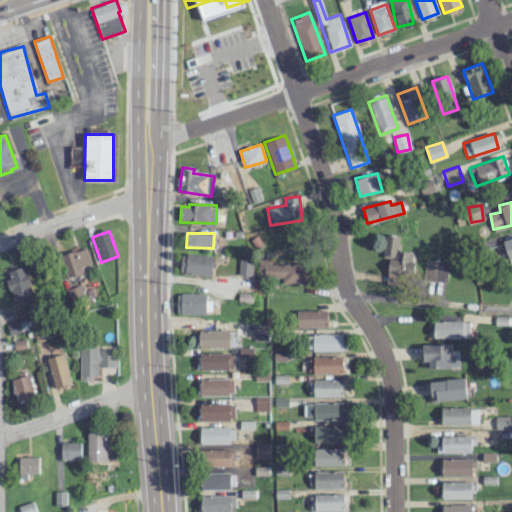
[(387,282),(412,283),(413,251),(398,251),(399,235),(384,235),(383,257),(388,258),(387,282)]
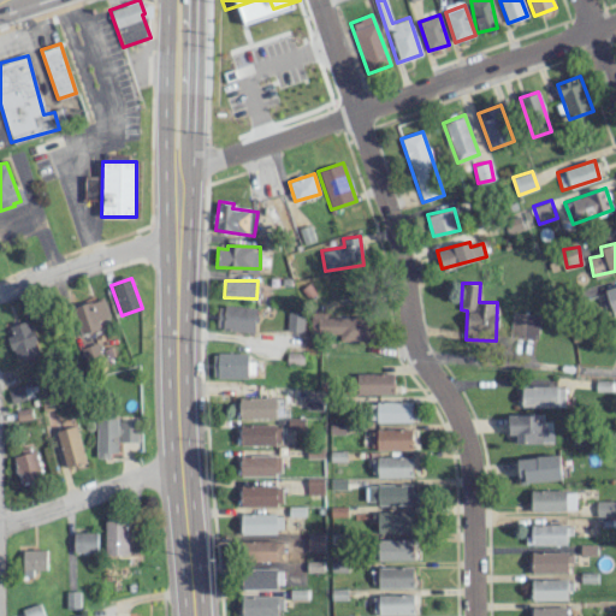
[(609,313),(615,311),(615,284),(602,289),(609,313)]
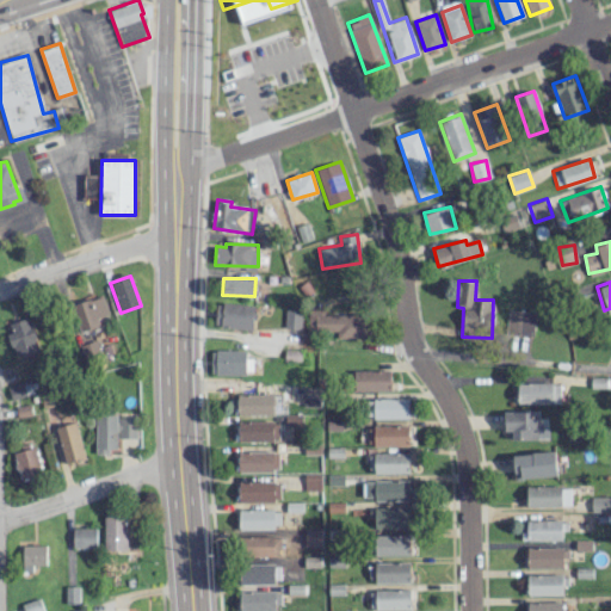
[(72,304),(80,333),(100,327),(98,318),(109,314),(103,296),(72,304)]
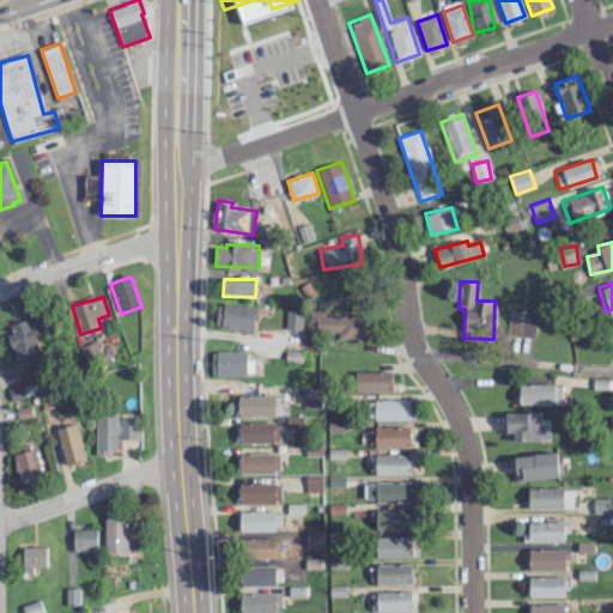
[(216,328),(254,329),(255,305),(217,303),(216,328)]
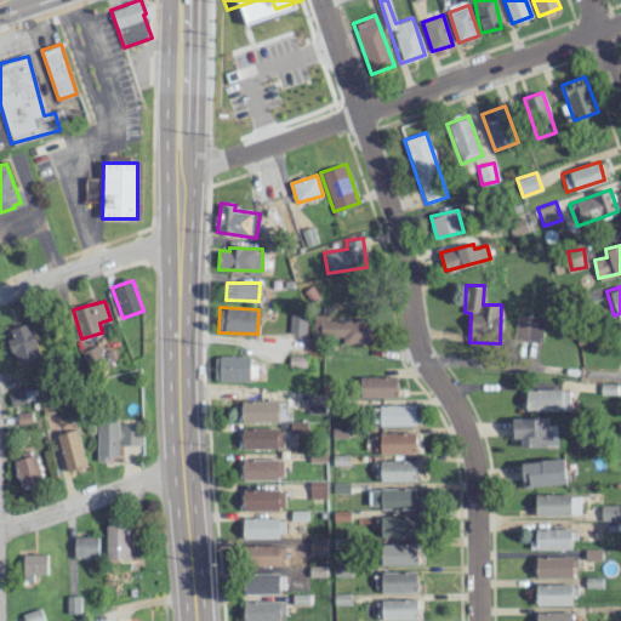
[(289,334),(306,334),(307,314),(290,313),(289,334)]
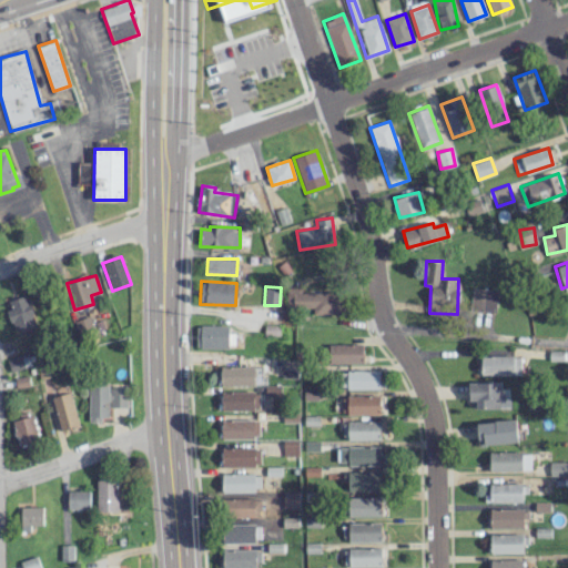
[(301,292),(301,287),(285,287),(286,308),(313,307),(313,314),(342,313),(341,292),(301,292)]
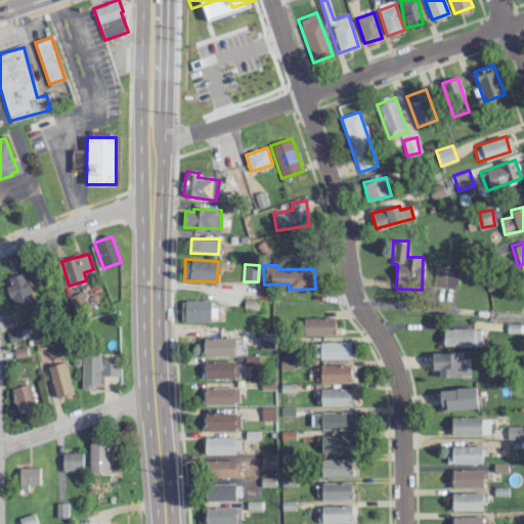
[(457,266),(435,265),(434,286),(456,287),(457,266)]
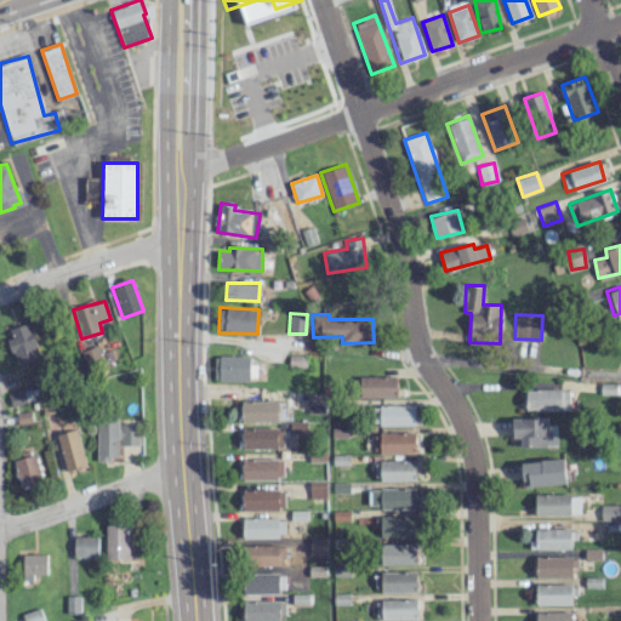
[(5,329),(16,368),(40,360),(29,322),(5,329)]
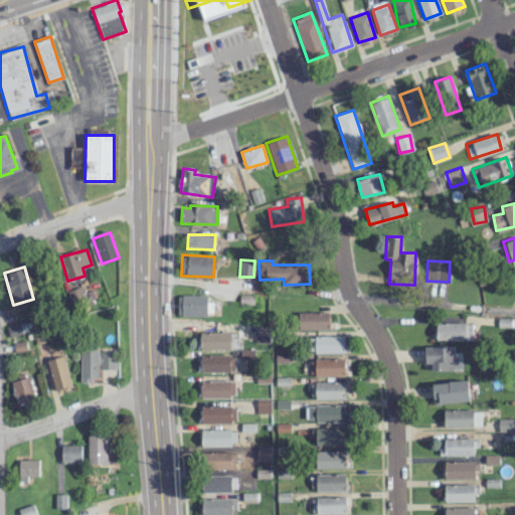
[(67,291),(71,303),(84,300),(80,287),(67,291)]
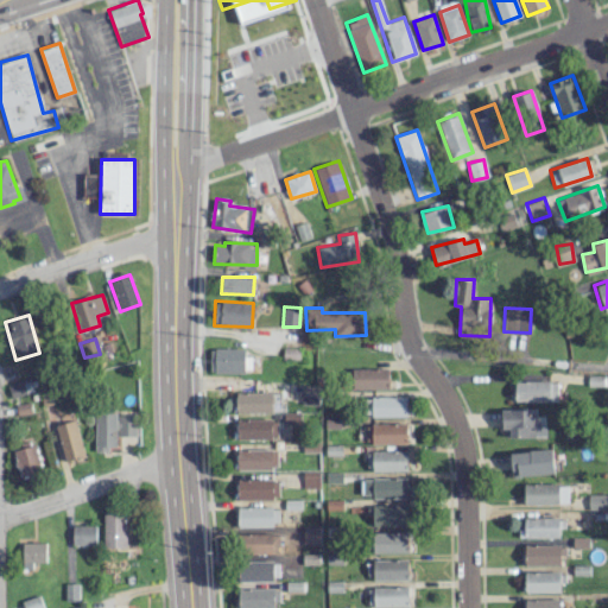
[(215,372),(245,372),(245,348),(215,348),(215,372)]
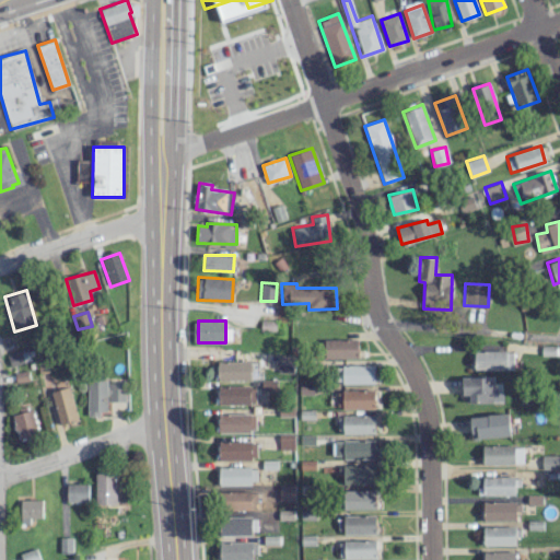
[(358,339),(324,338),(324,358),(358,358),(358,339)]
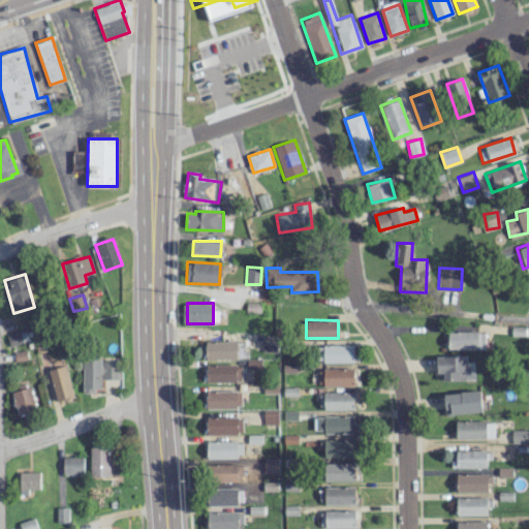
[(30,339),(26,328),(6,334),(9,346),(30,339)]
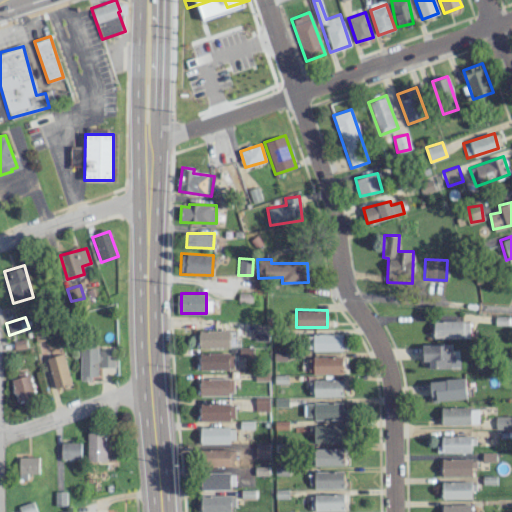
[(434,321),(434,338),(469,337),(469,320),(434,321)]
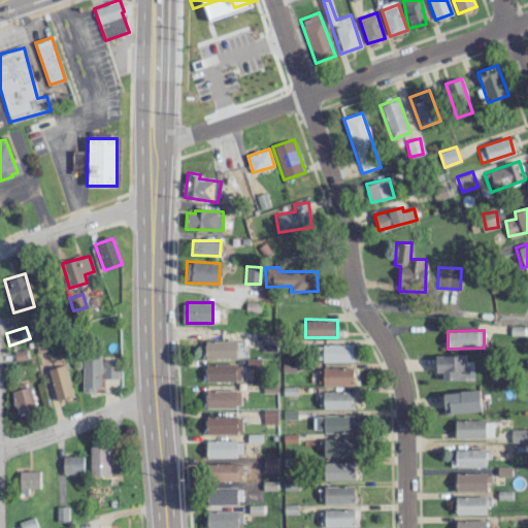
[(236,358),(236,340),(205,340),(205,358),(236,358)]
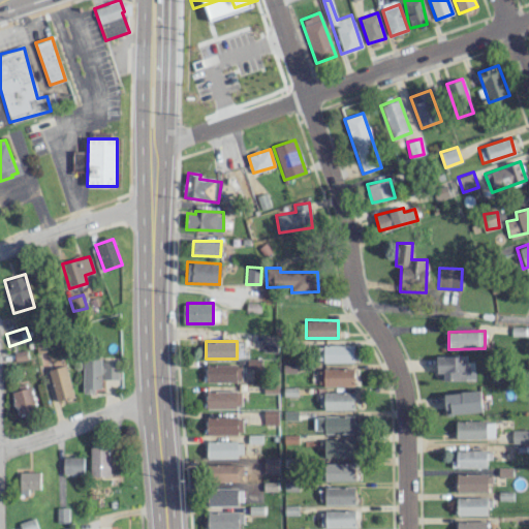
[(353,362),(353,345),(316,344),(316,361),(353,362)]
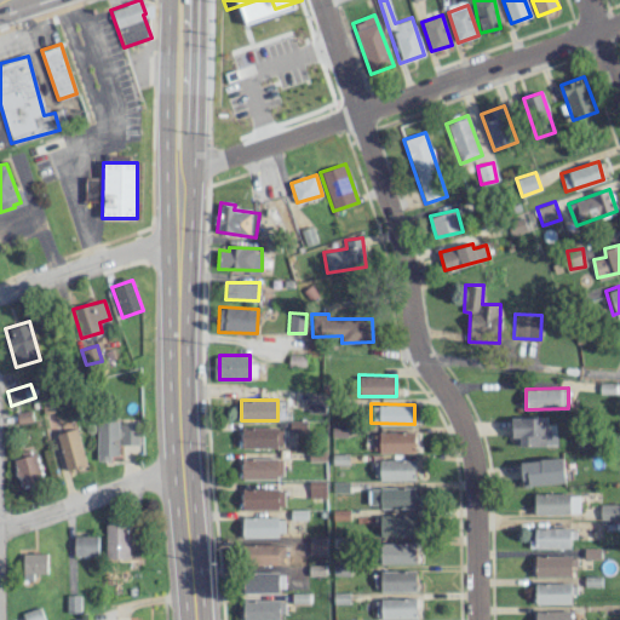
[(520,446),(546,446),(545,418),(511,418),(512,437),(520,437),(520,446)]
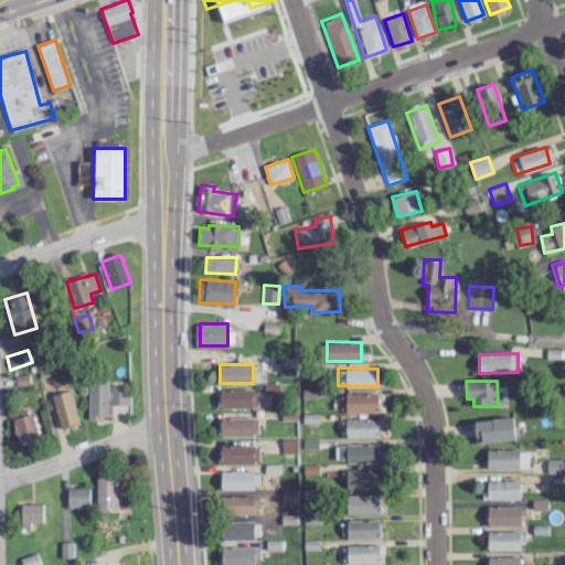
[(88,417),(108,417),(108,405),(127,405),(126,384),(88,384),(88,417)]
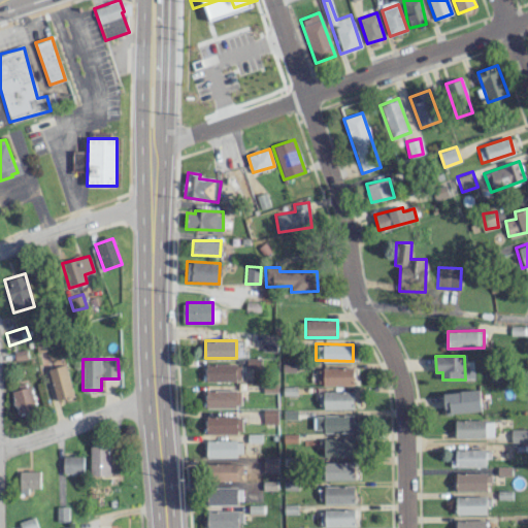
[(205,382),(239,381),(238,363),(205,364),(205,382)]
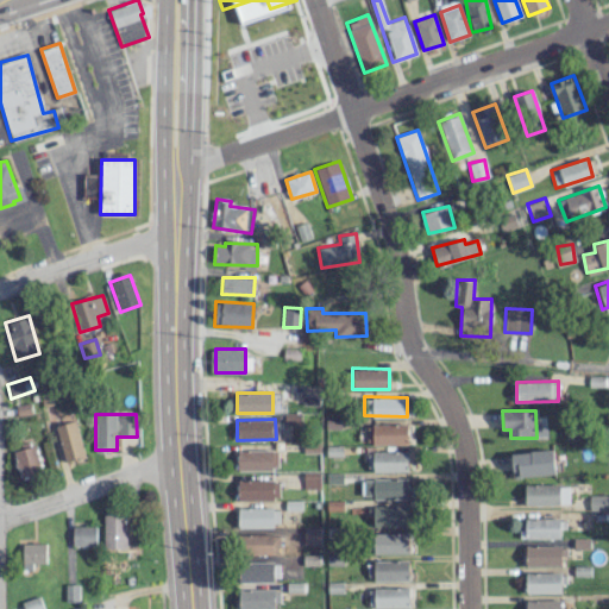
[(66,462),(86,456),(75,420),(55,426),(66,462)]
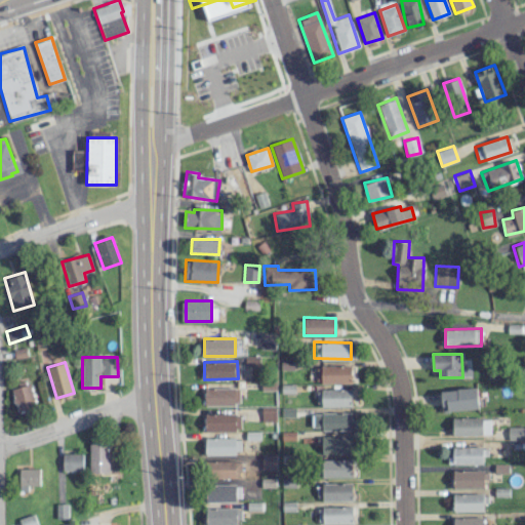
[(321,382),(351,384),(351,366),(321,365),(321,382)]
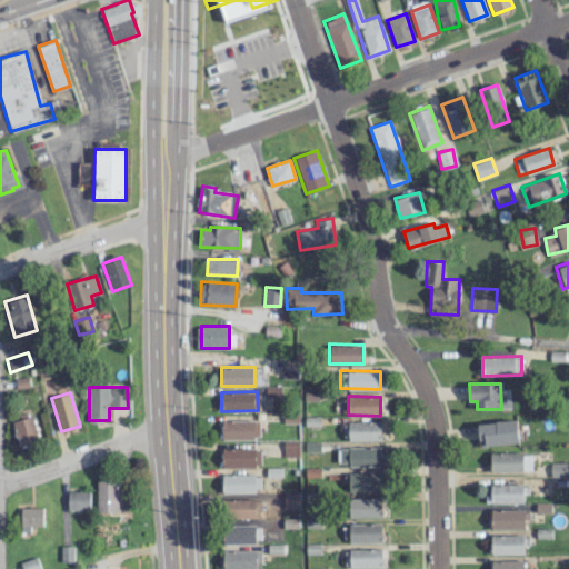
[(12,421),(19,447),(39,441),(32,416),(12,421)]
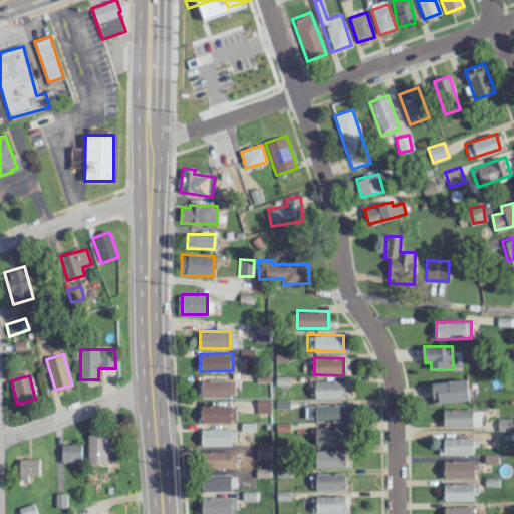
[(431,382),(434,404),(469,399),(466,377),(431,382)]
